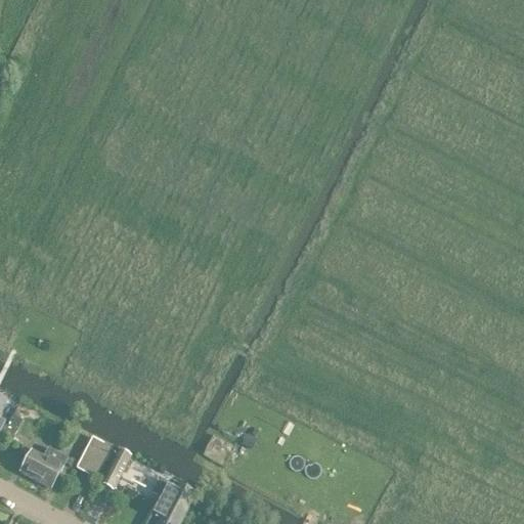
[(10,424),(4,435),(9,438),(12,439),(18,428),(23,421),(12,416),(8,423),(10,424)]
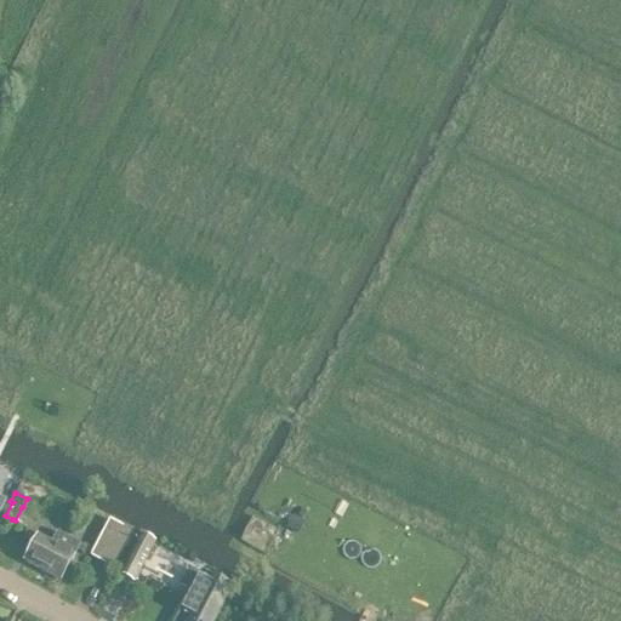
[(292,514),(286,527),(297,531),(303,520),(292,514)]
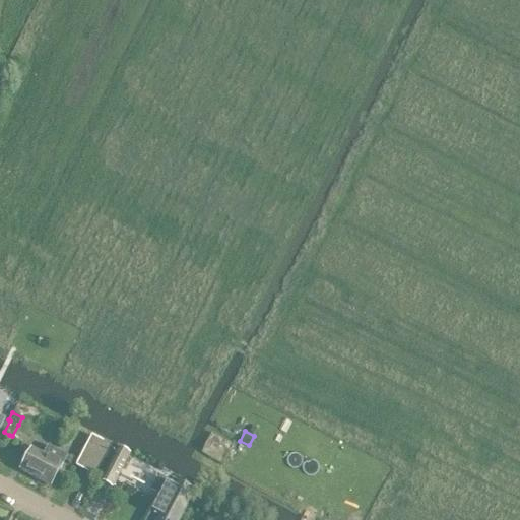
[(200,451),(221,464),(233,444),(211,432),(200,451)]
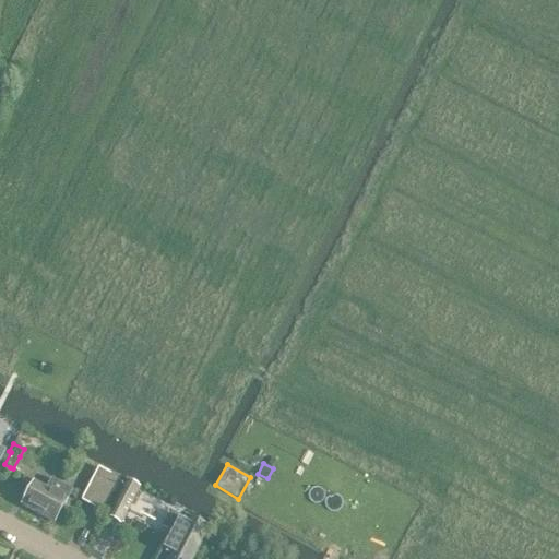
[(118,477),(97,466),(80,499),(100,510),(118,477)]
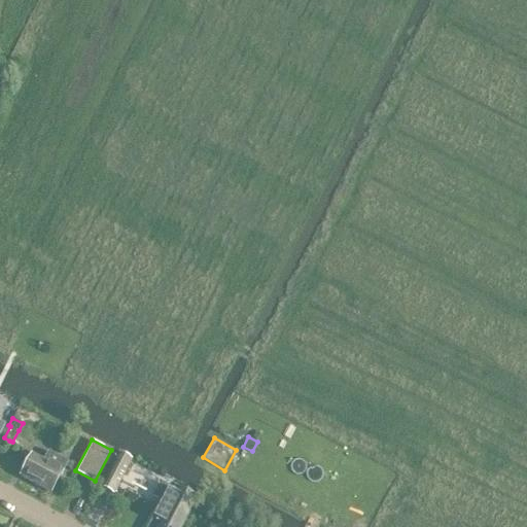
[(19,475),(50,492),(68,461),(47,451),(42,460),(31,454),(19,475)]
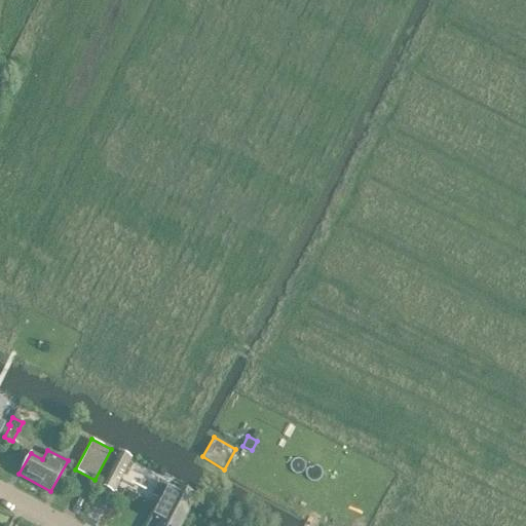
[(117,451),(100,486),(113,493),(132,458),(117,451)]
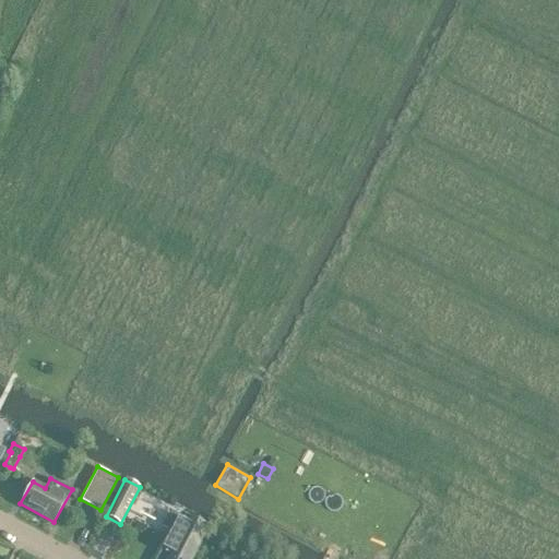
[(191,558),(207,530),(181,515),(180,518),(169,511),(161,526),(171,532),(156,558),(191,558)]
